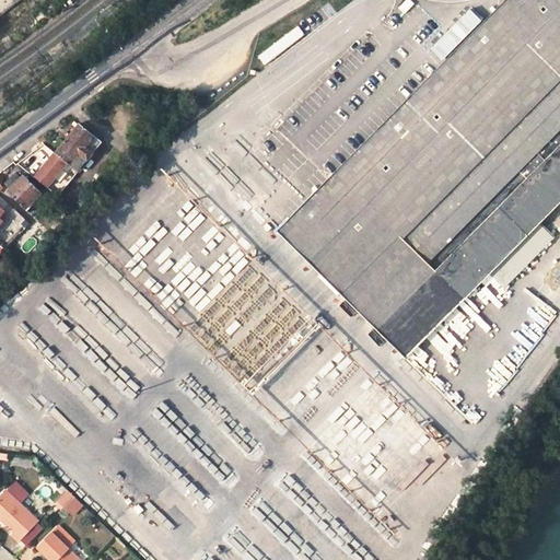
[(22,0),(0,0),(0,14),(22,0)]
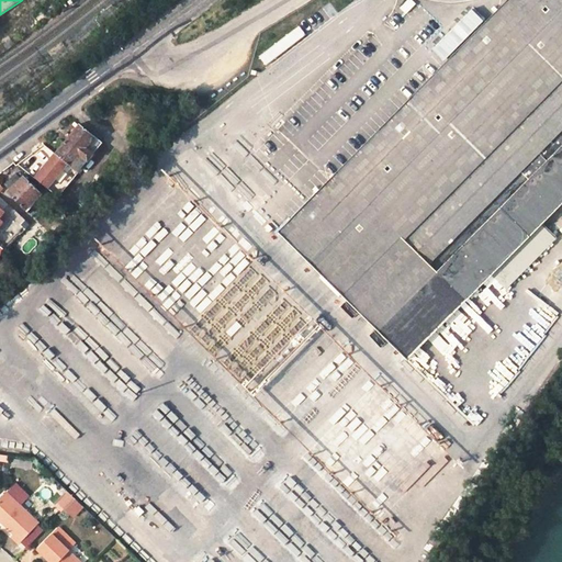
[(561,0),(513,0),(333,182),(460,307),(494,274),(540,225),(561,203),(561,0)]
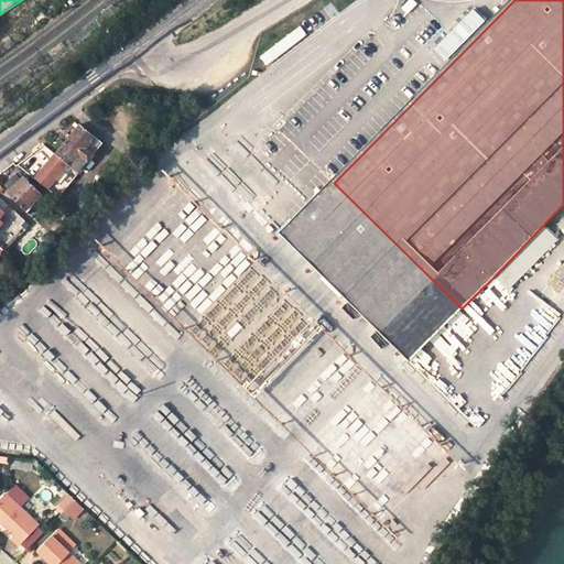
[(408,15),(418,3),(413,0),(408,0),(400,9),(408,15)]
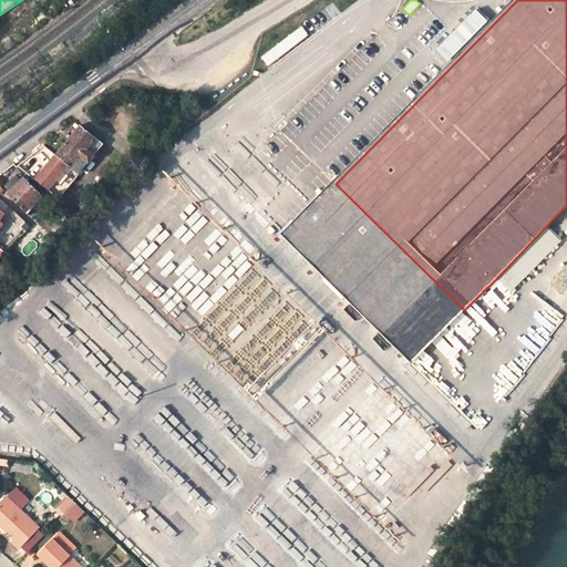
[(80,173),(104,144),(82,125),(57,154),(70,165),(80,173)]
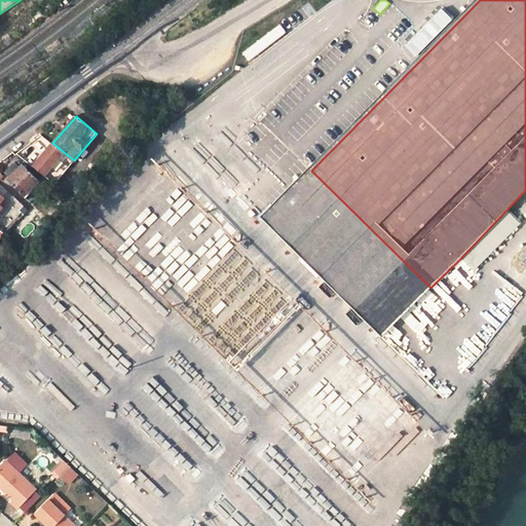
[(60,160),(65,153),(52,143),(32,166),(43,177),(51,166),(47,163),(53,155),(60,160)]
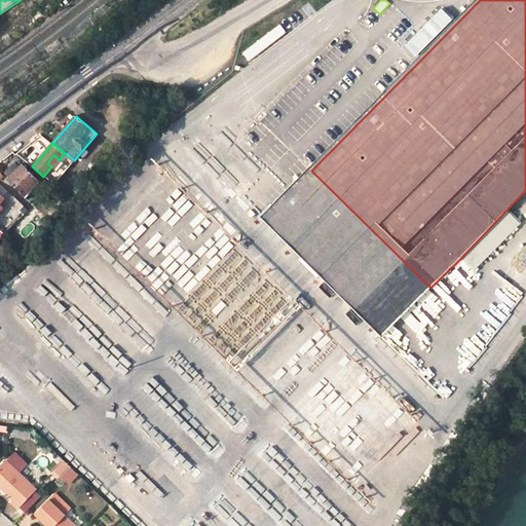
[(167,161),(161,166),(182,187),(187,182),(167,161)]
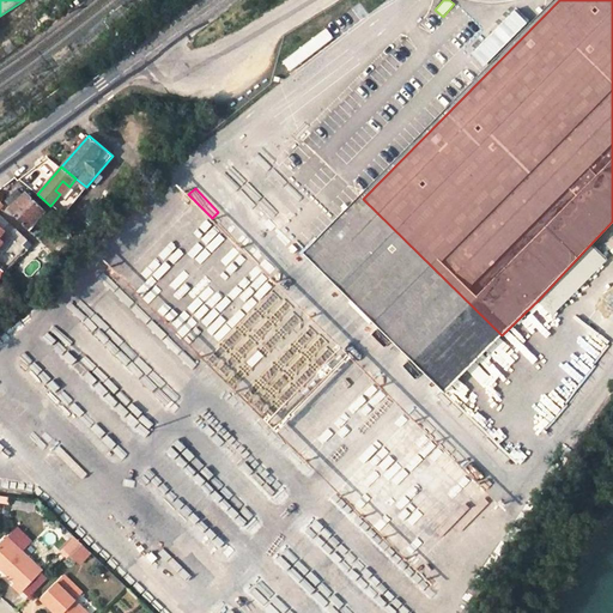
[(26,226),(46,210),(25,193),(8,210),(26,226)]
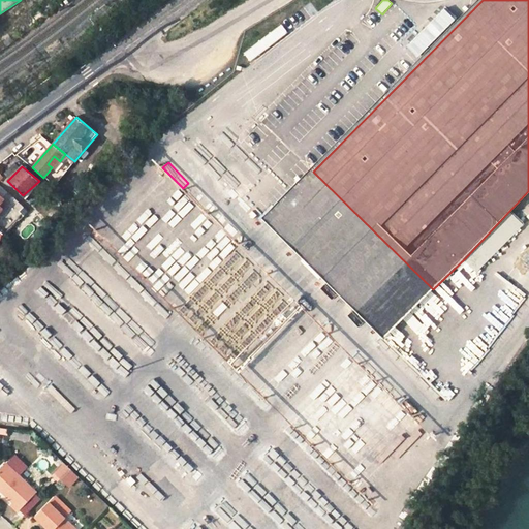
[(389,335),(433,289),(313,172),(269,217),(389,335)]
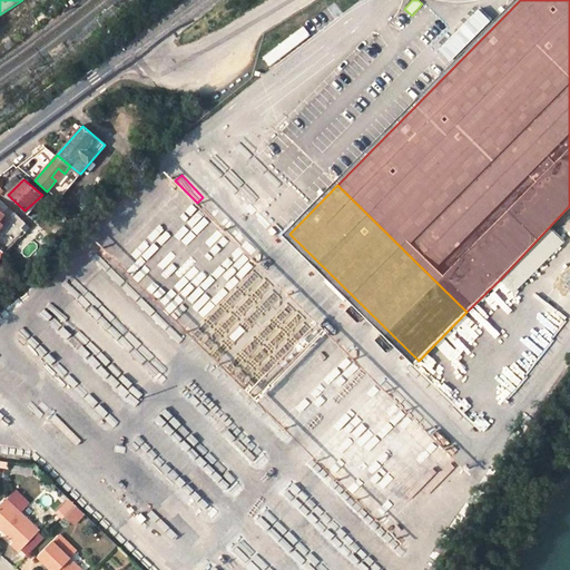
[(0,233),(3,231),(13,241),(27,226),(2,200),(0,203),(0,233)]
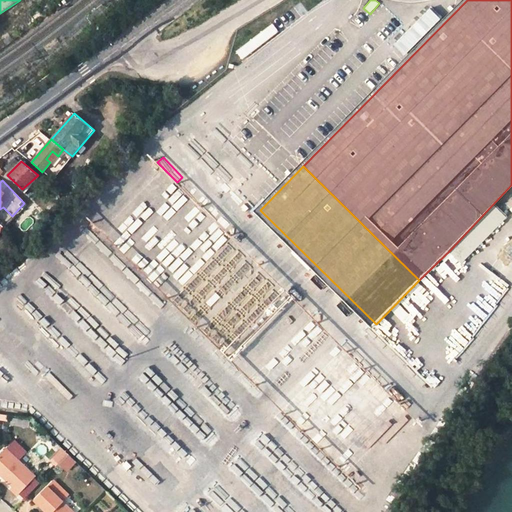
[(492,205),(450,250),(461,261),(504,216),(492,205)]
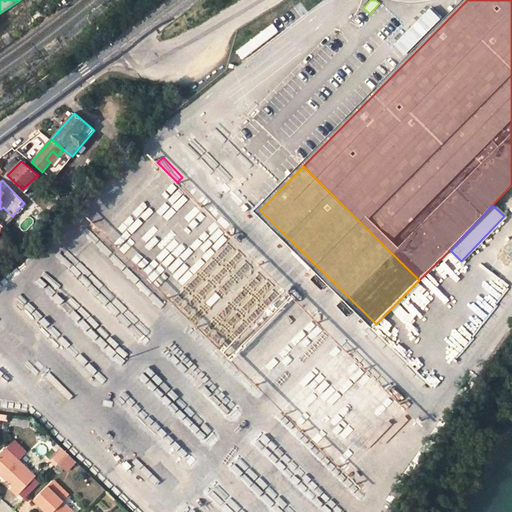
[(341,300),(337,304),(346,313),(350,309),(341,300)]
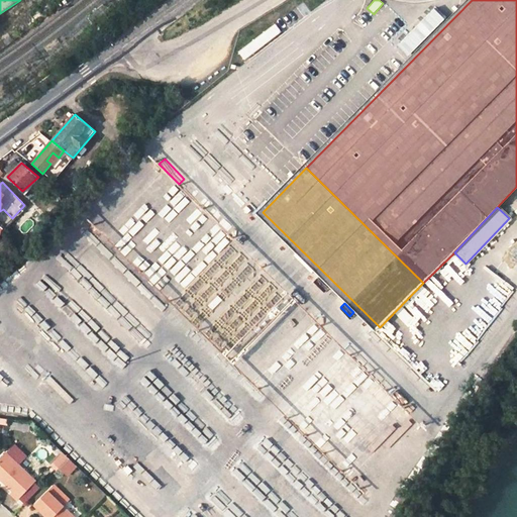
[(141,344),(146,339),(134,327),(129,332),(141,344)]
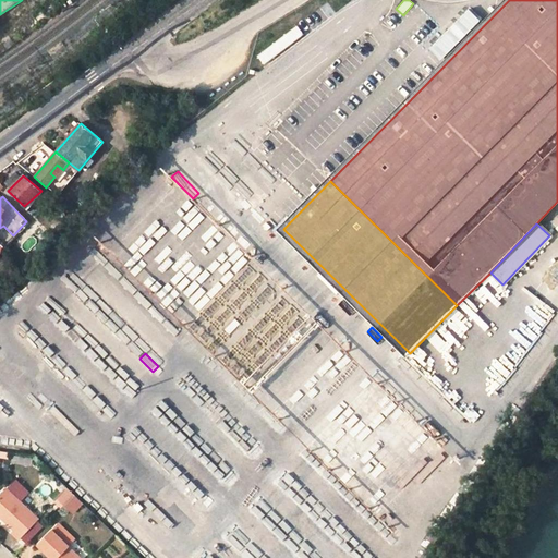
[(485,385),(496,398),(510,386),(499,373),(485,385)]
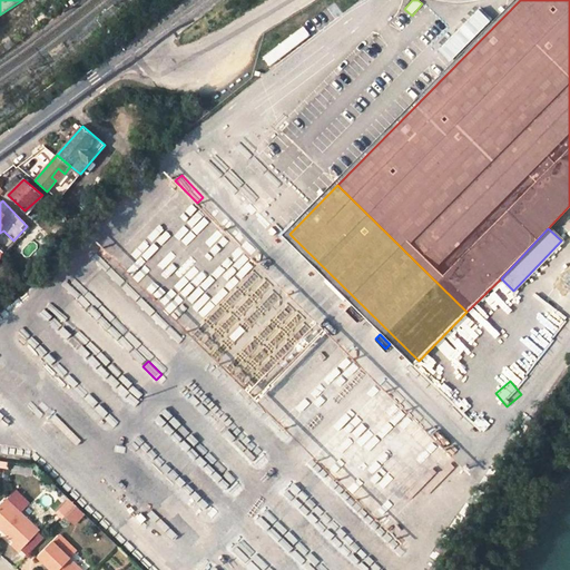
[(347,461),(343,468),(305,435),(297,443),(341,480),(353,465),(347,461)]
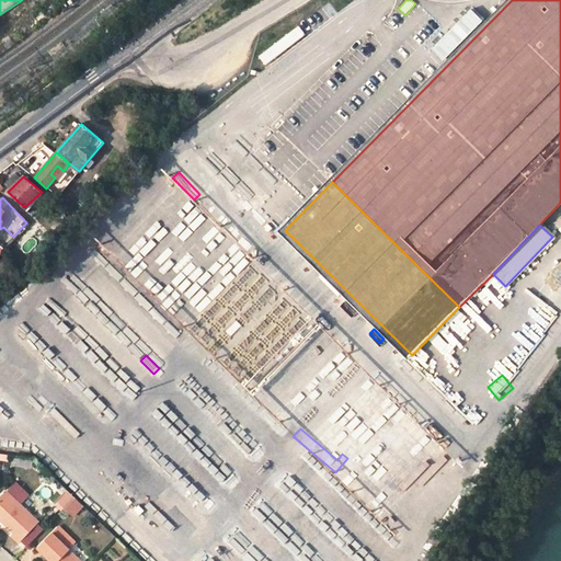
[(350,490),(357,483),(344,468),(335,474),(350,490)]
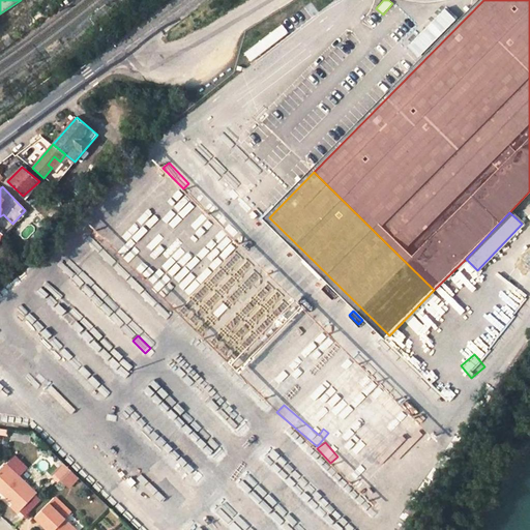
[(52,475),(69,491),(80,478),(62,463),(52,475)]
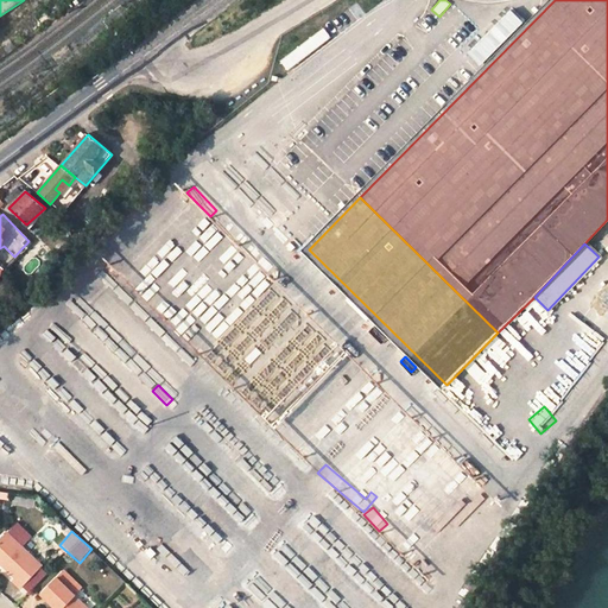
[(10,533),(0,543),(0,561),(18,578),(14,582),(21,589),(44,565),(10,533)]
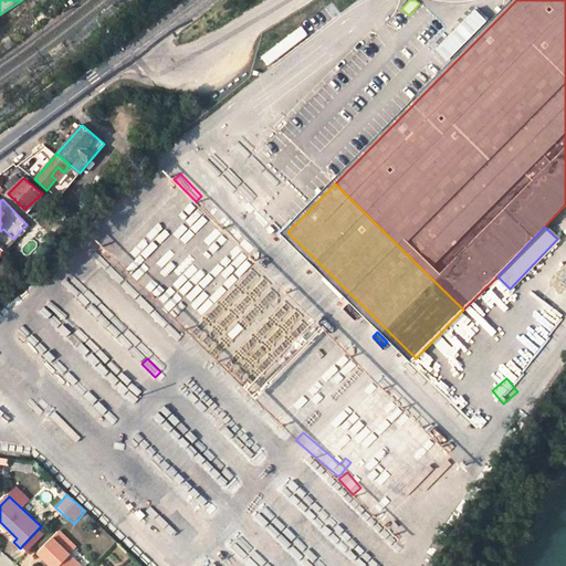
[(371,498),(365,503),(376,513),(381,507),(371,498)]
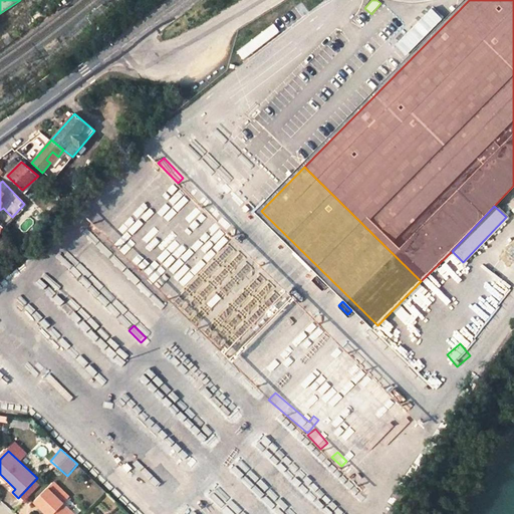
[(343,470),(359,485),(366,479),(349,463),(343,470)]
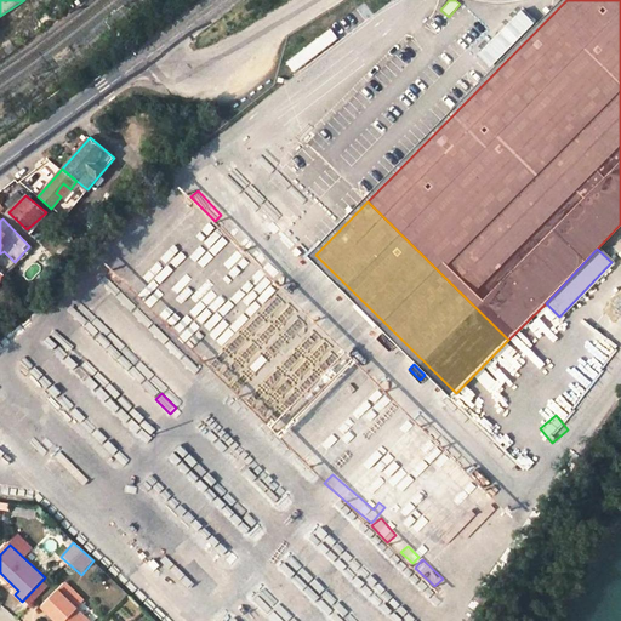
[(89,620),(60,591),(44,608),(56,620),(89,620)]
